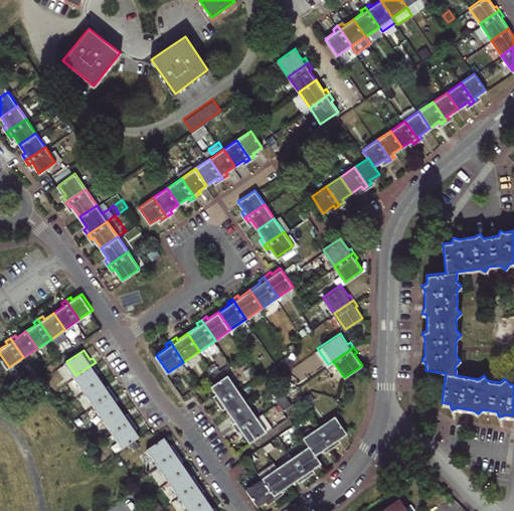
[(245,377),(255,371),(248,361),(238,368),(245,377)]
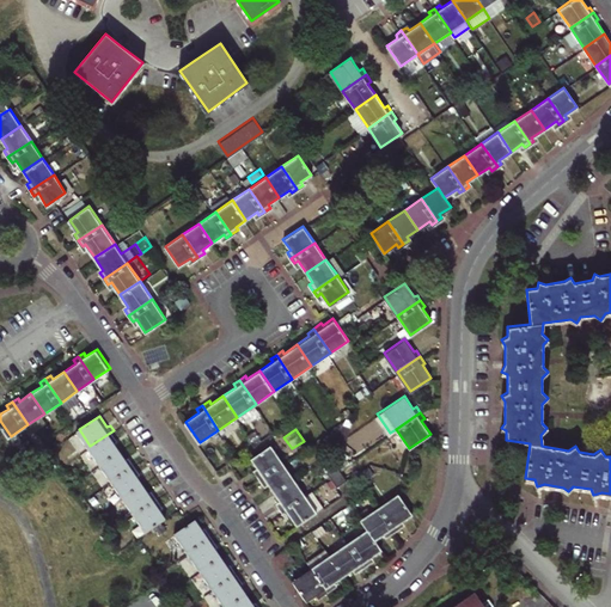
[(90,446),(102,463),(122,448),(114,437),(117,435),(114,430),(90,446)]
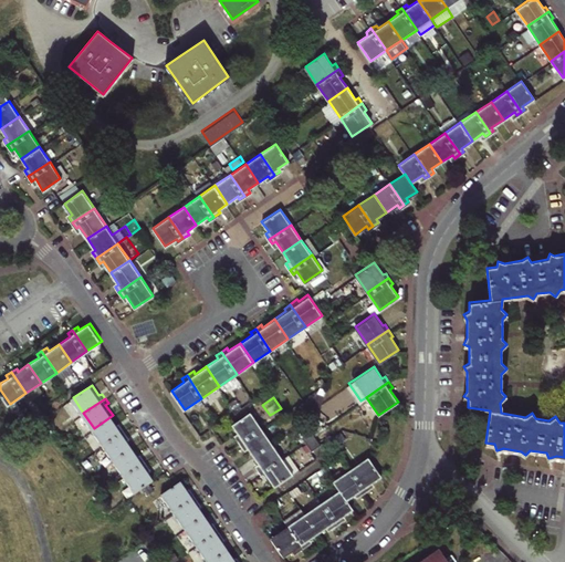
[(240,441),(261,427),(270,422),(264,415),(257,419),(251,412),(233,425),(240,435),(237,437),(240,441)]
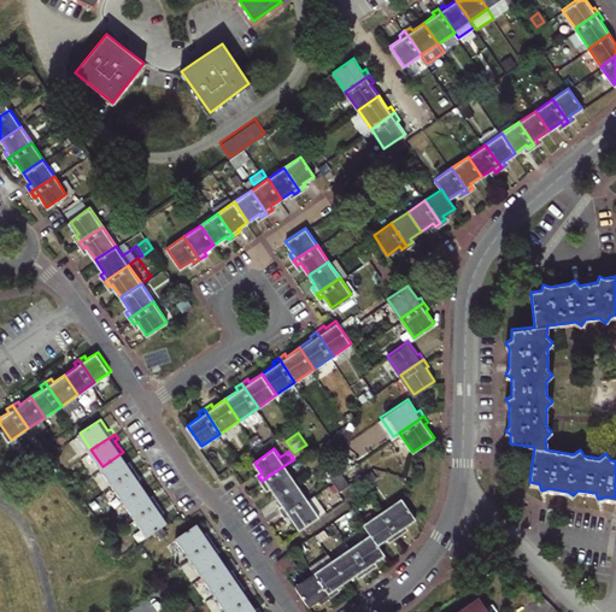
[(113,483),(138,468),(134,462),(130,464),(123,452),(103,466),(113,483)]
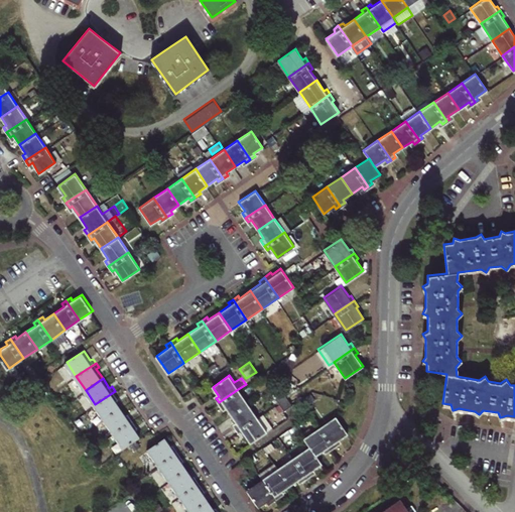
[(225,405),(232,414),(248,403),(238,389),(219,402),(222,407),(225,405)]
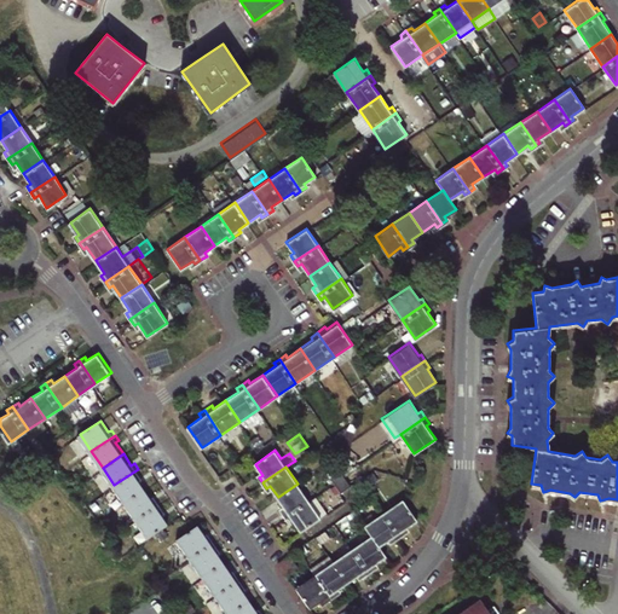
[(114,485),(126,502),(146,487),(138,476),(142,474),(138,469),(114,485)]
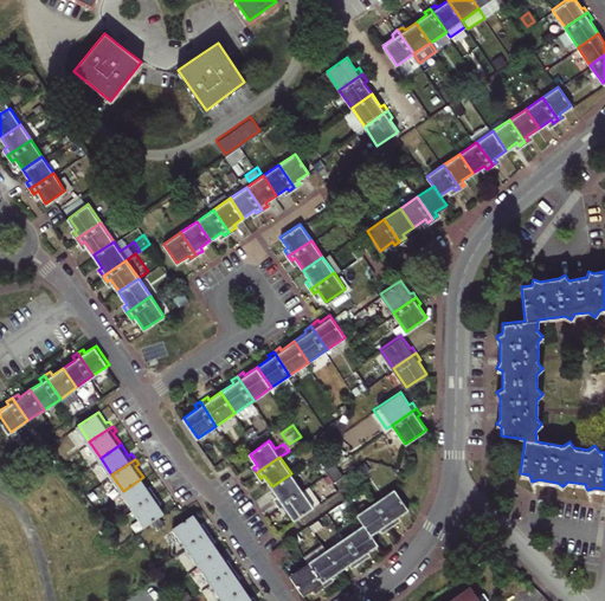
[(334,480),(343,475),(334,459),(324,466),(334,480)]
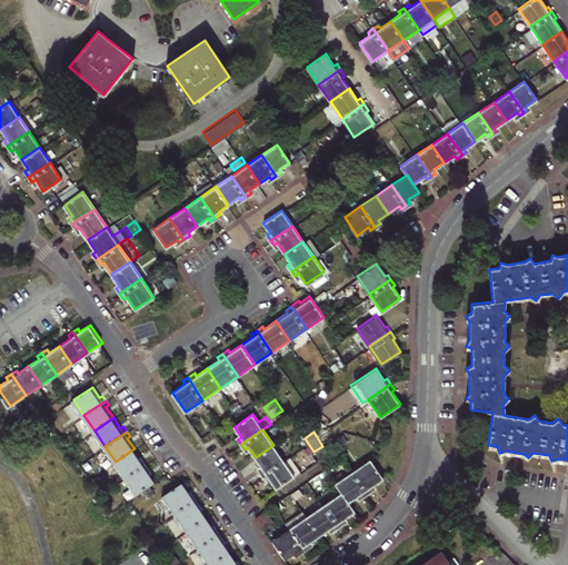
[(284,461),(273,445),(256,457),(262,467),(259,469),(262,475),(284,461)]
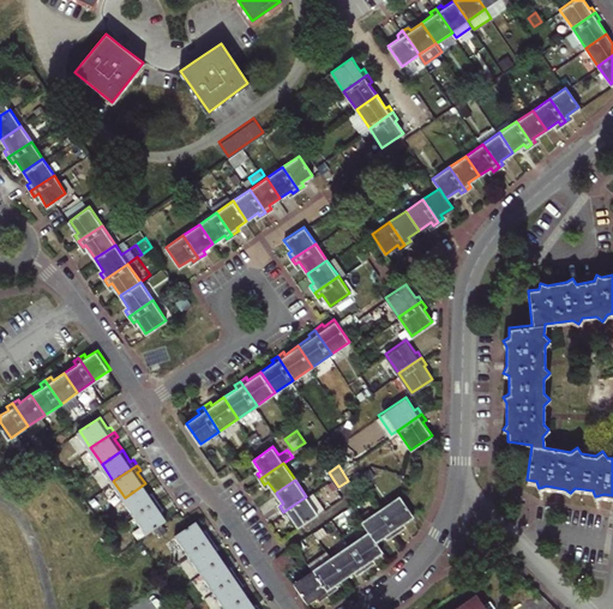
[(125,498),(137,513),(160,498),(156,493),(152,495),(145,483),(125,498)]
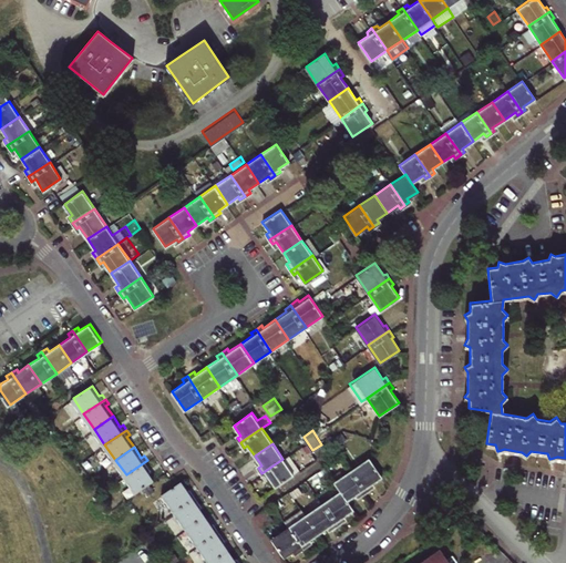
[(300,470),(289,454),(283,459),(261,473),(265,478),(268,476),(275,487),(300,470)]
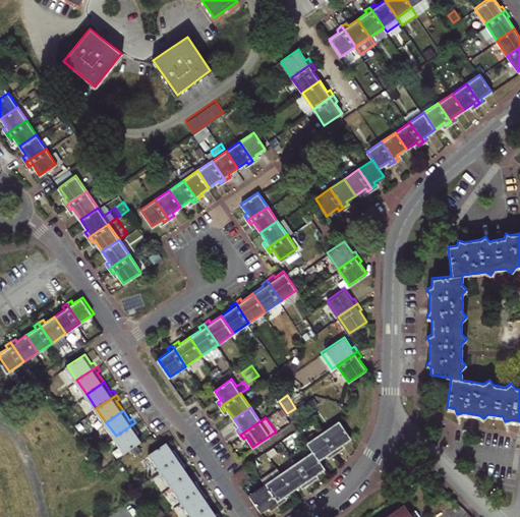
[(351,438),(339,419),(323,431),(337,451),(342,448),(341,445),(351,438)]
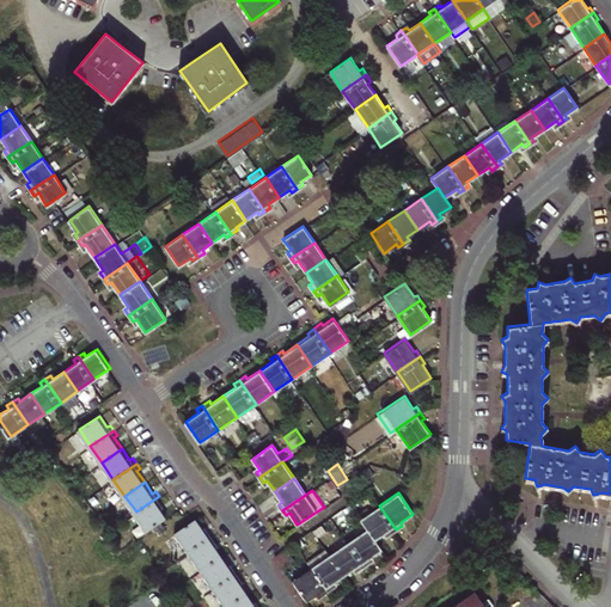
[(136,512),(147,529),(166,516),(159,504),(163,502),(159,496),(136,512)]
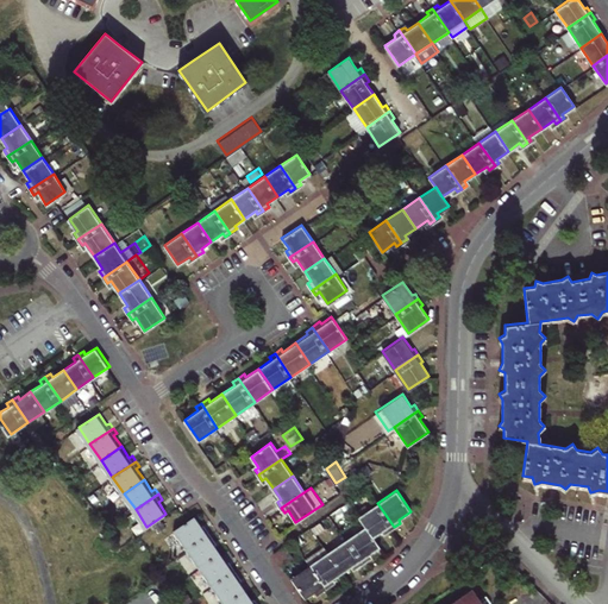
[(359,516),(373,507),(367,498),(353,508),(359,516)]
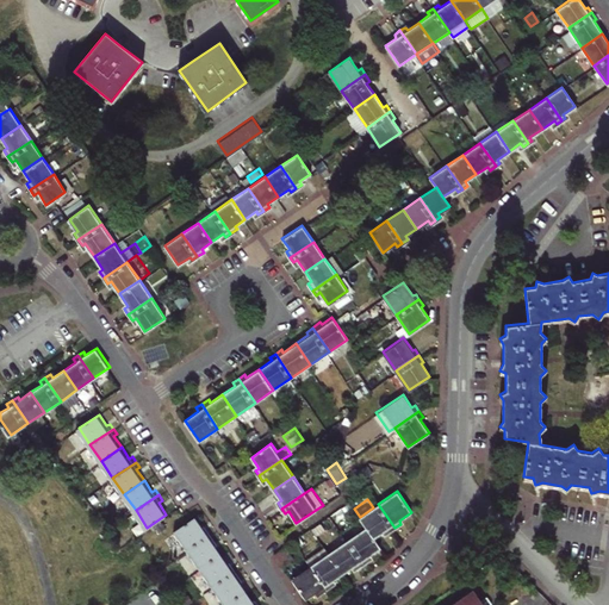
[(360,517),(366,526),(374,538),(385,530),(387,532),(395,528),(378,504),(373,507),(360,517)]
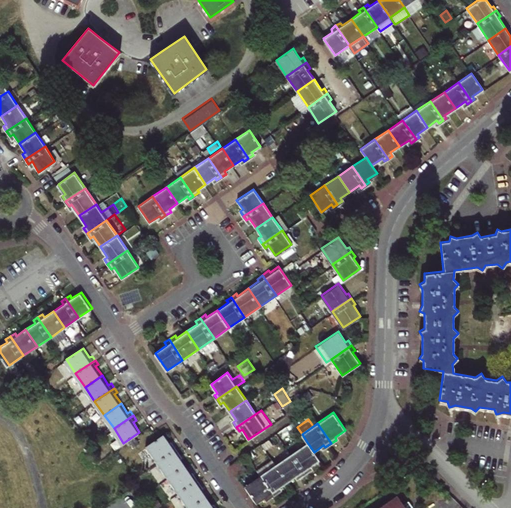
[(149,445),(160,461),(180,447),(176,442),(173,444),(166,433),(149,445)]
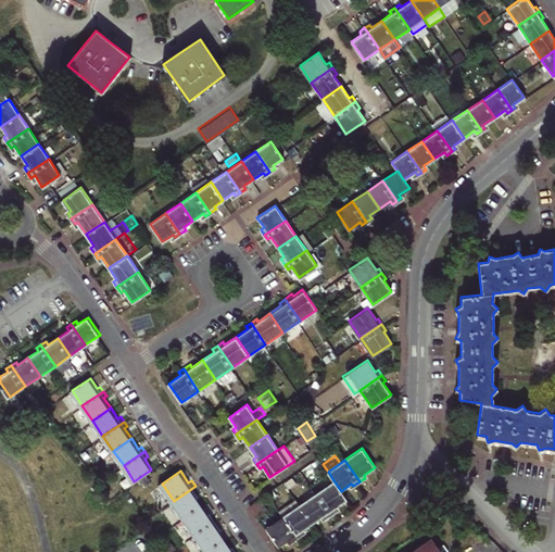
[(285,511),(324,484),(322,479),(281,506),(285,511)]
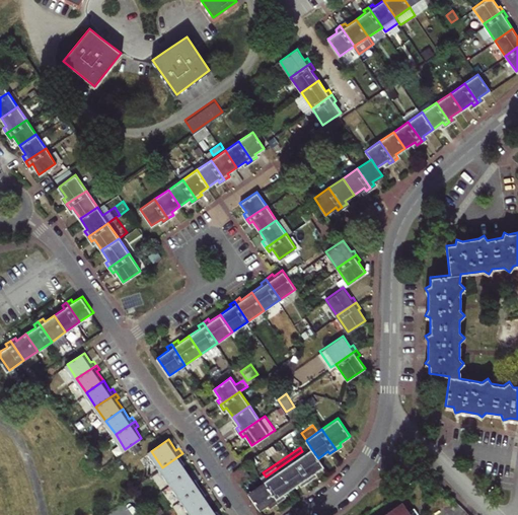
[(296,459),(309,480),(315,475),(313,472),(323,466),(318,458),(311,448),(296,459)]
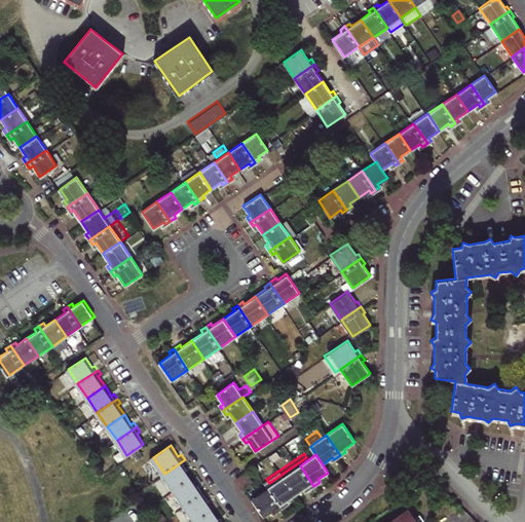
[(175,489),(192,477),(185,467),(188,464),(185,459),(164,474),(175,489)]
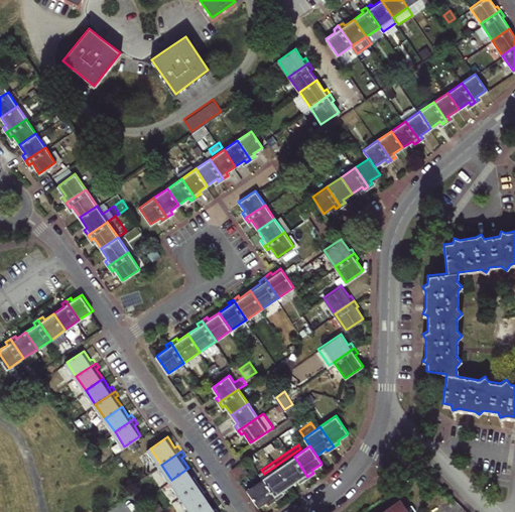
[(307,477),(294,457),(278,467),(290,485),(301,477),(303,480),(307,477)]
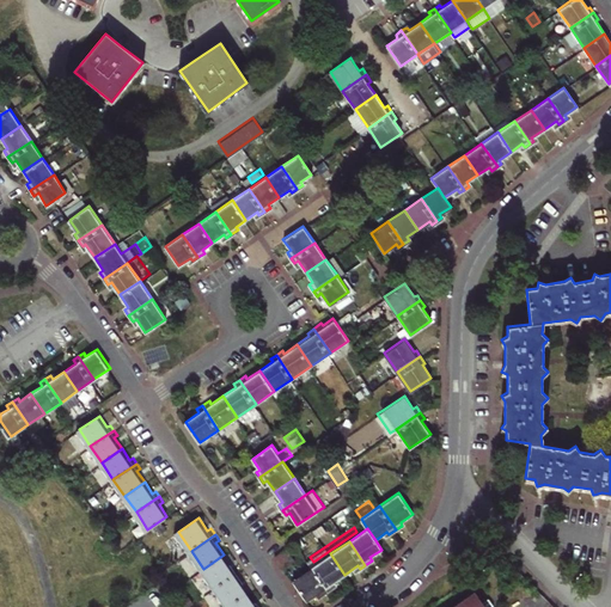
[(292,557),(286,547),(275,553),(282,564),(292,557)]
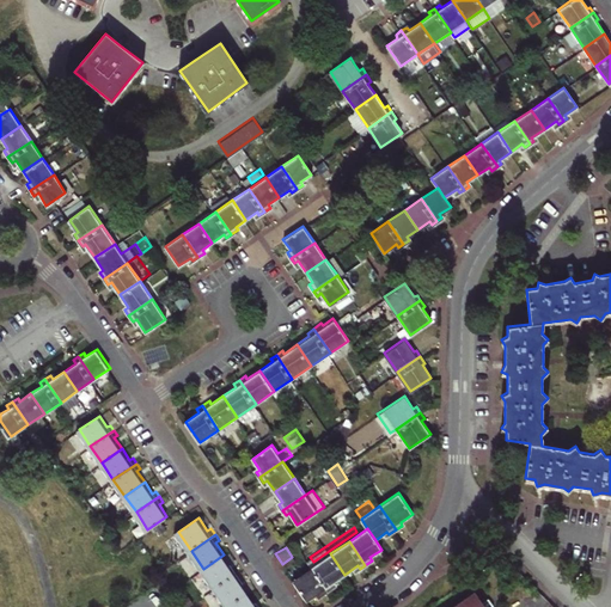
[(344,575),(330,553),(312,566),(329,592),(335,588),(331,583),(344,575)]
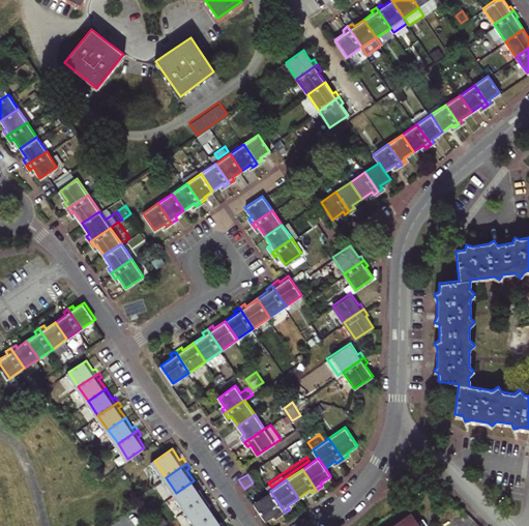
[(176,493),(187,509),(208,495),(204,490),(201,492),(194,480),(176,493)]
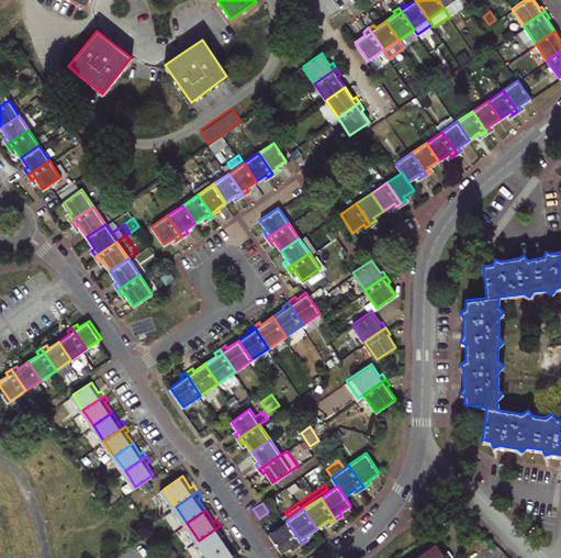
[(269,533),(282,551),(294,543),(296,547),(302,544),(287,521),(279,510),(271,515),(278,525),(269,533)]
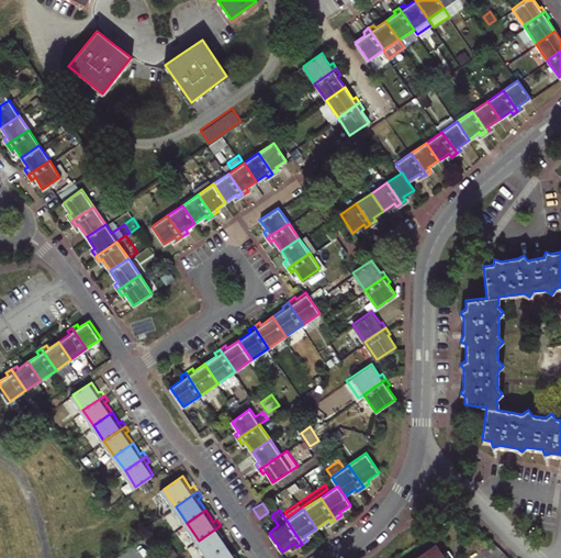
[(210,557),(228,544),(221,533),(224,531),(221,525),(199,540),(210,557)]
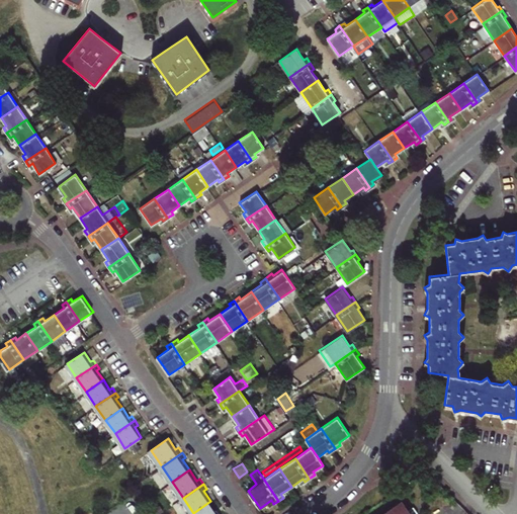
[(193,513),(224,513),(221,510),(218,512),(210,501),(193,513)]
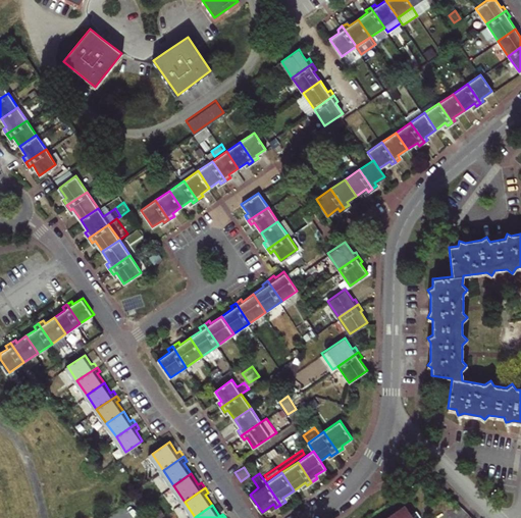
[(413,517),(406,507),(389,517),(413,517)]
